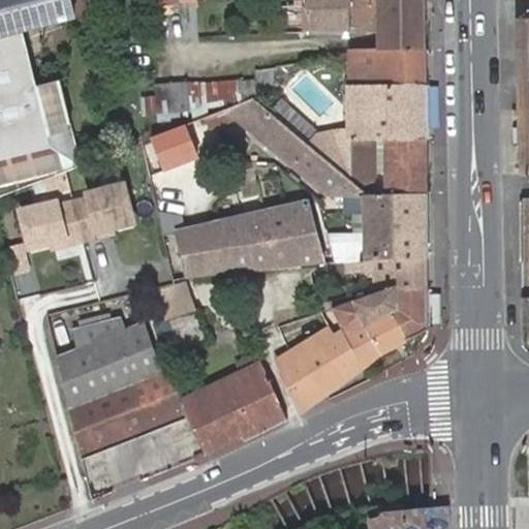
[(0,0),(0,68),(29,62),(21,32),(87,13),(84,0),(0,0)]
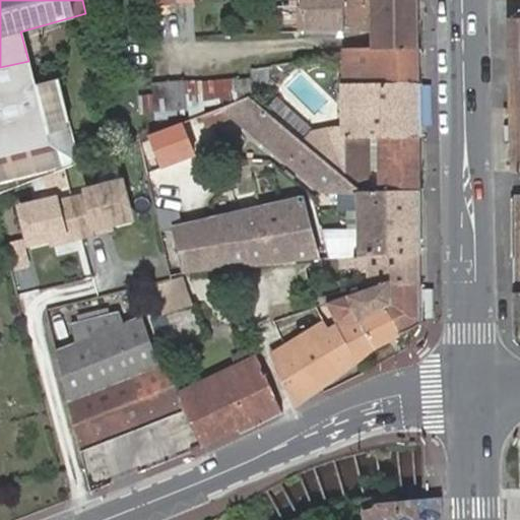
[(299,0),(289,0),(290,11),(300,11),(299,0)]
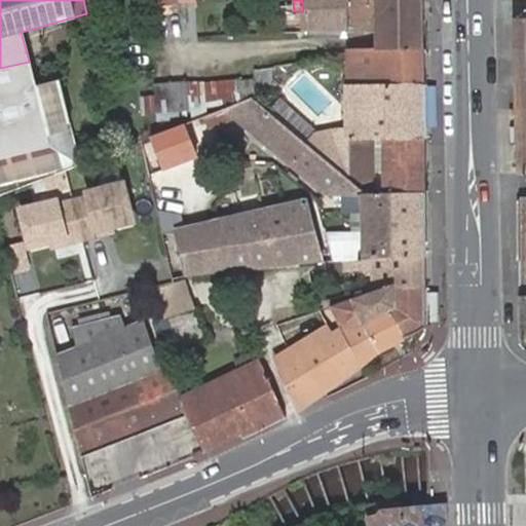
[(302,0),(303,33),(348,33),(347,0),(302,0)]
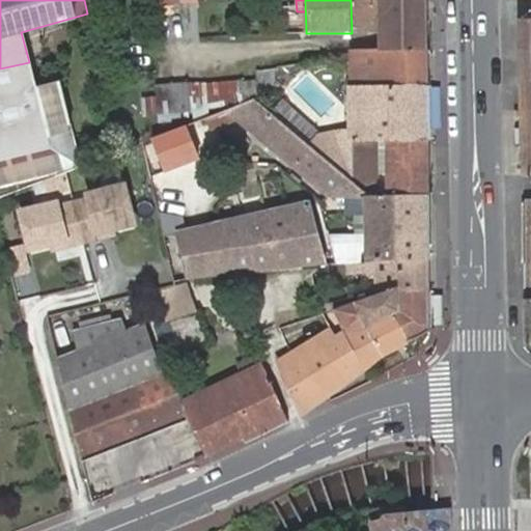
[(381,32),(425,30),(424,0),(351,0),(352,33),(381,32)]
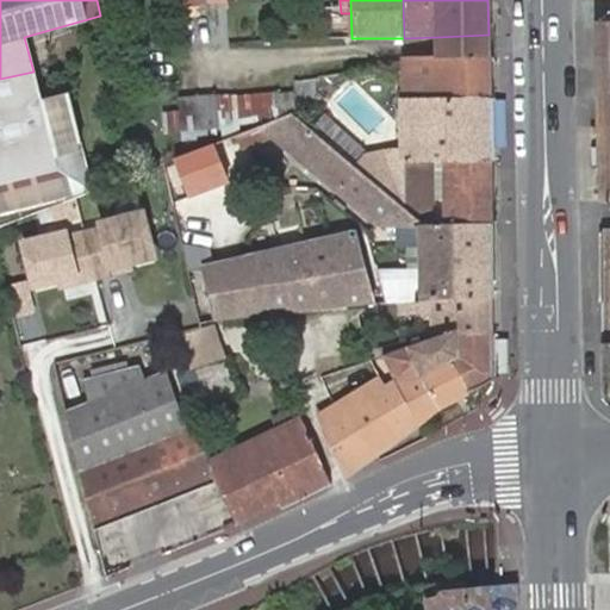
[(609,22),(593,23),(598,203),(603,205),(609,200),(609,22)]
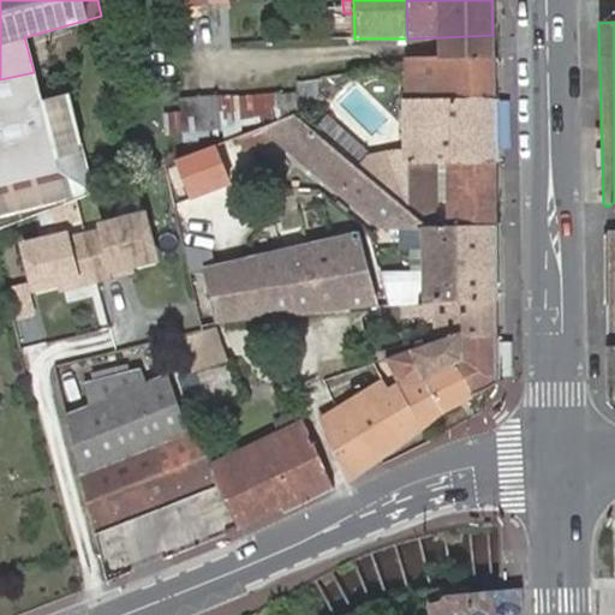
[(441,57),(493,57),(493,35),(441,37),(441,57)]
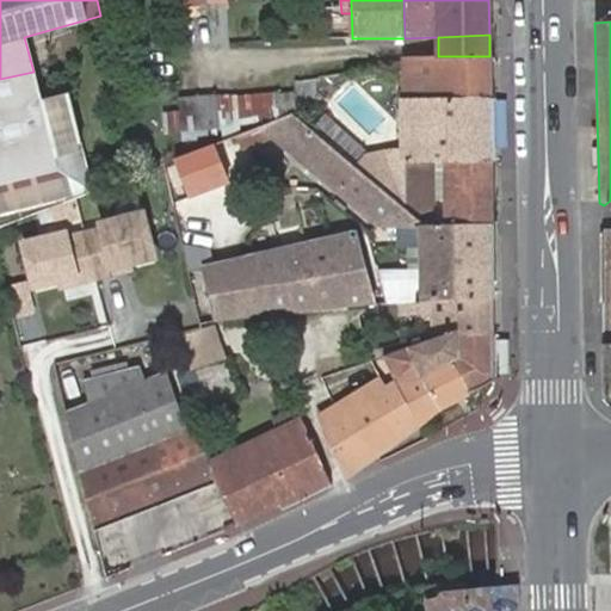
[(405,98),(489,97),(489,56),(438,56),(403,57),(403,63),(405,98)]
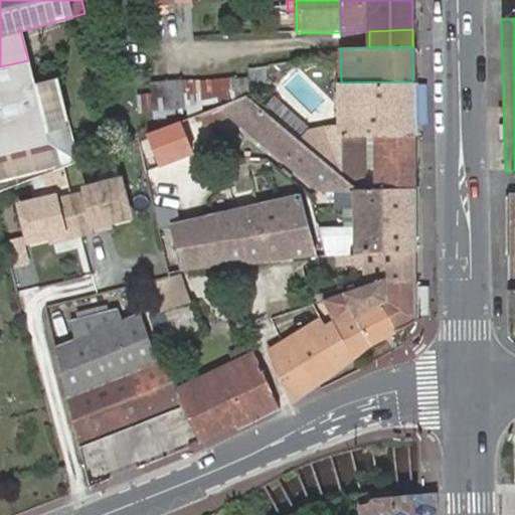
[(0,189),(76,161),(57,80),(34,86),(28,60),(0,66),(0,189)]
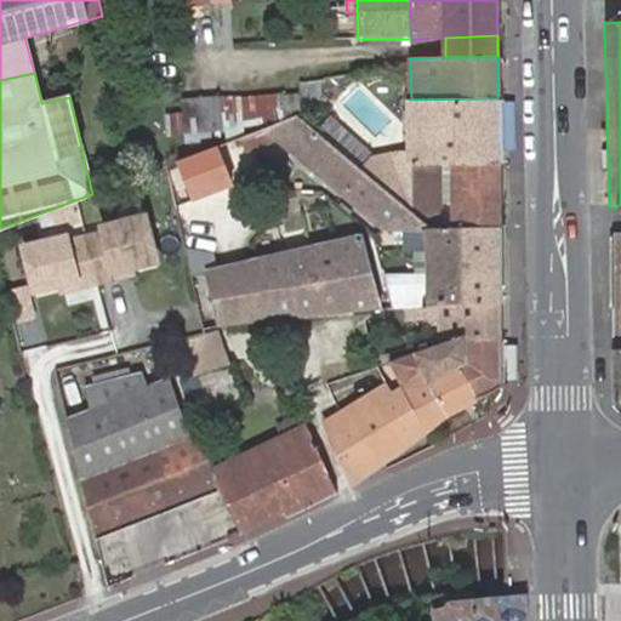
[(297,96),(226,102),(228,127),(279,123),(300,115),(298,100),(297,96)]
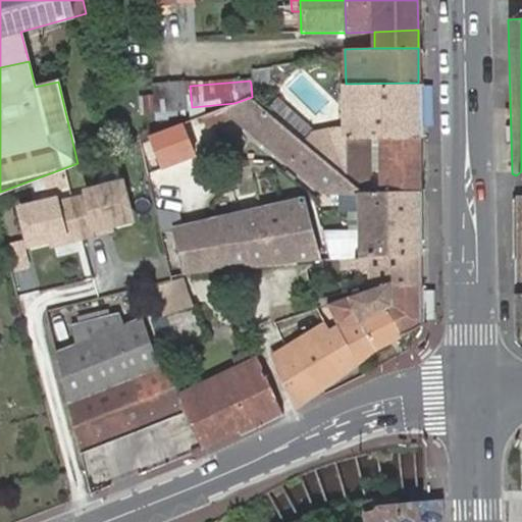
[(184,83),(154,85),(156,110),(186,108),(184,83)]
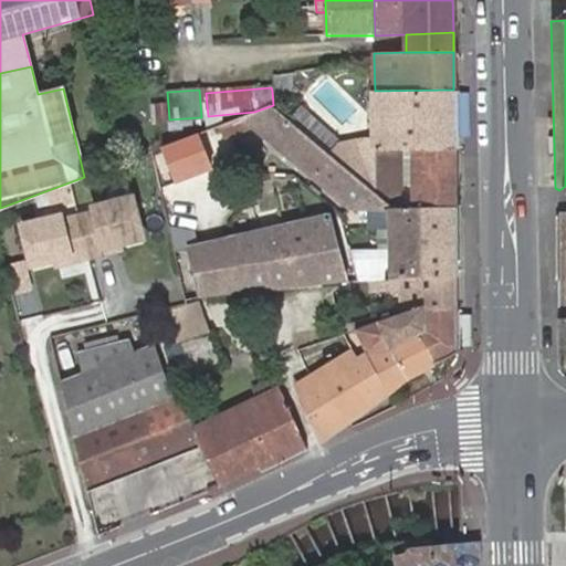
[(273,105),(282,113),(291,113),(289,90),(272,91),(273,105)]
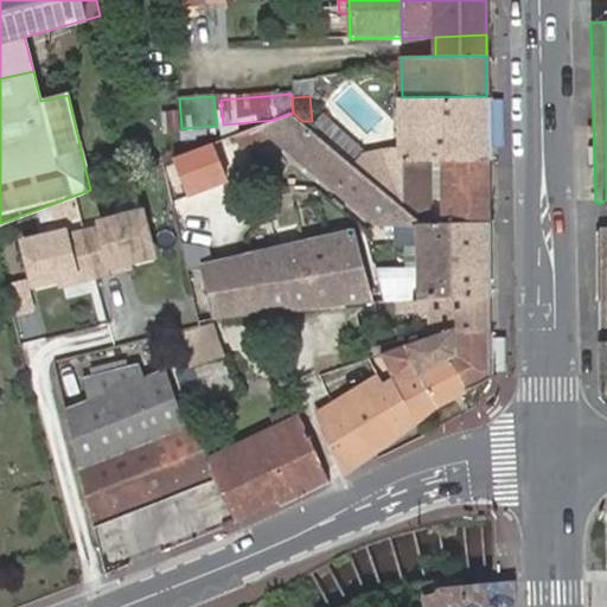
[(402,160),(487,159),(486,96),(402,97),(401,149),(388,149),(389,178),(364,155),(352,167),(402,212),(402,160)]
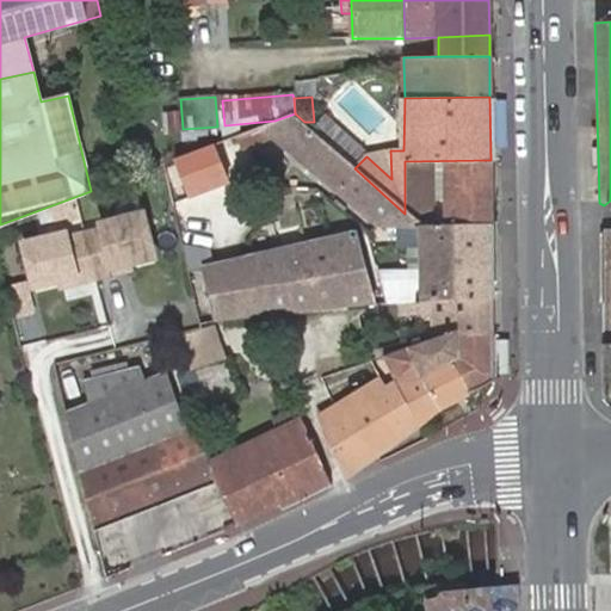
[(240,134),(244,144),(271,135),(377,234),(381,233),(423,229),(405,214),(355,168),(304,122),(295,113),(240,134)]
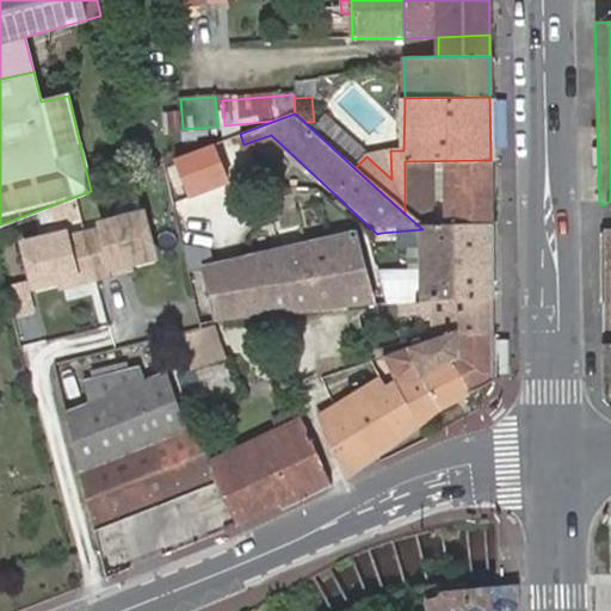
[(176,158),(189,193),(228,180),(214,144),(176,158)]
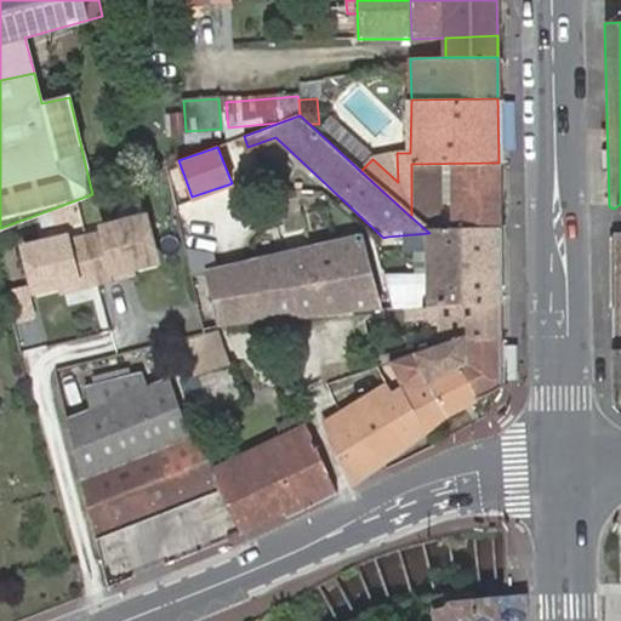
[(496,227),(499,226),(499,163),(411,164),(411,217),(429,233),(496,227)]
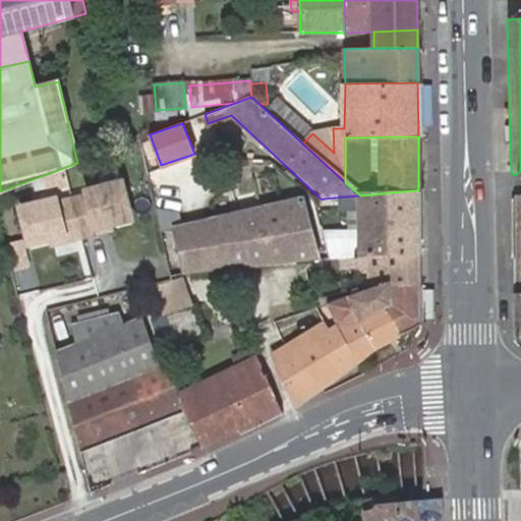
[(56,203),(55,197),(19,207),(33,258),(67,250),(68,255),(99,247),(98,243),(134,234),(121,182),(85,190),(87,195),(56,203)]
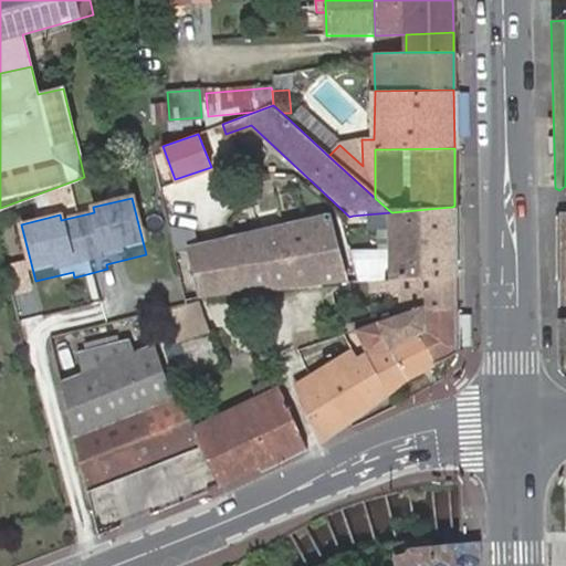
[(419,279),(457,276),(454,206),(452,207),(391,212),(396,266),(370,269),(368,248),(348,250),(358,283),(367,283),(419,279)]
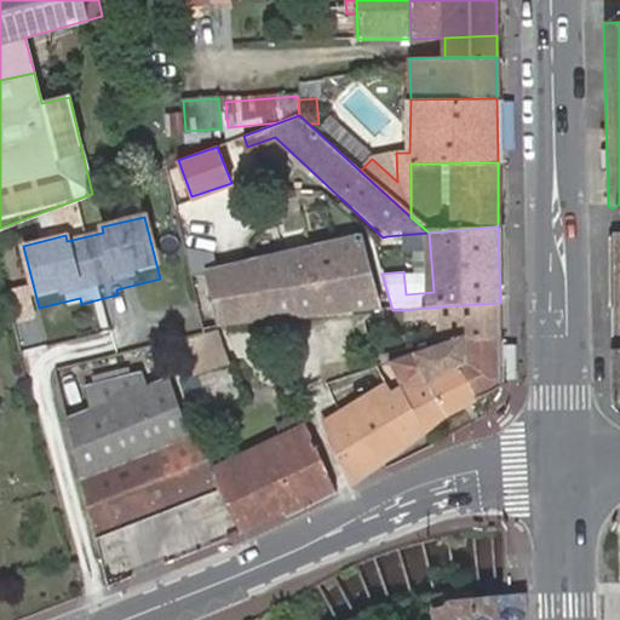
[(204,333),(260,322),(379,310),(359,242),(191,277),(204,333)]
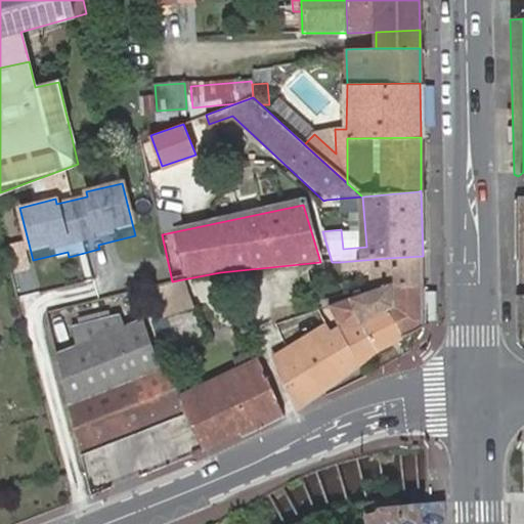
[(352,228),(341,229),(343,249),(366,247),(363,222),(351,223),(352,228)]
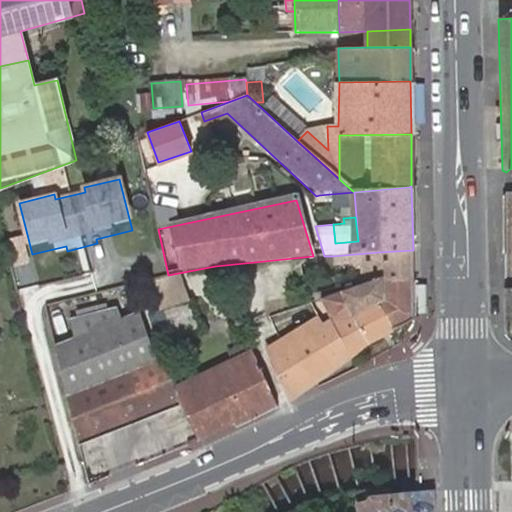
[(364,286),(413,281),(413,250),(379,252),(332,256),(334,265),(362,263),(363,280),(364,286)]
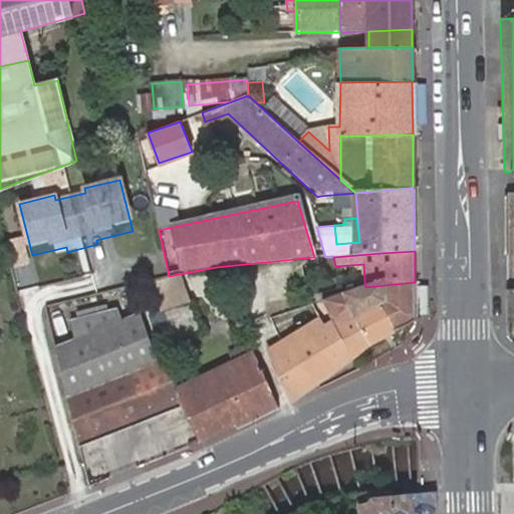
[(158,301),(172,341),(203,329),(188,290),(185,280),(154,290),(158,301)]
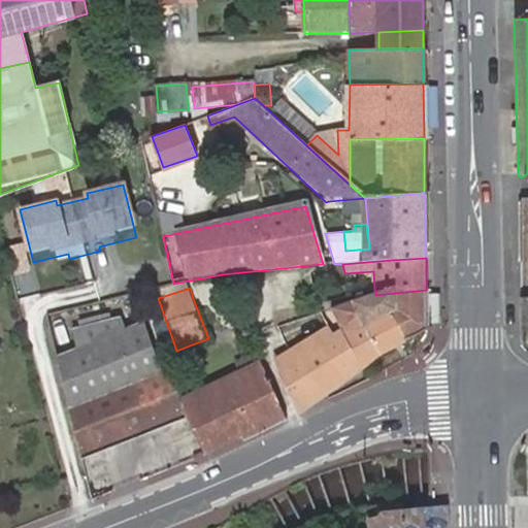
[(404,341),(426,330),(426,290),(375,295),(332,309),(341,328),(347,337),(390,314),(404,341)]
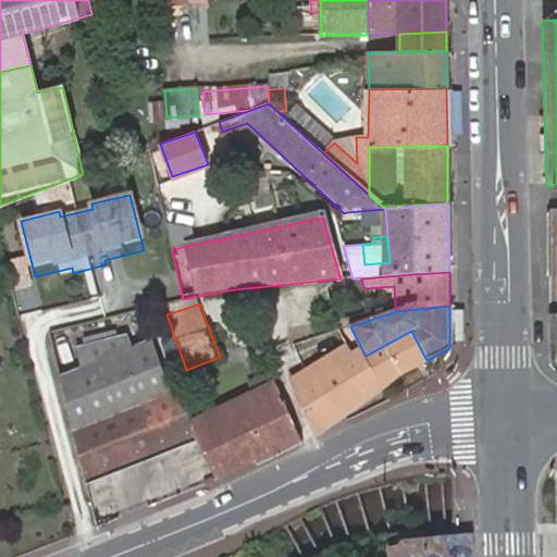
[(360,346),(350,326),(337,330),(344,341),(350,351),(360,346)]
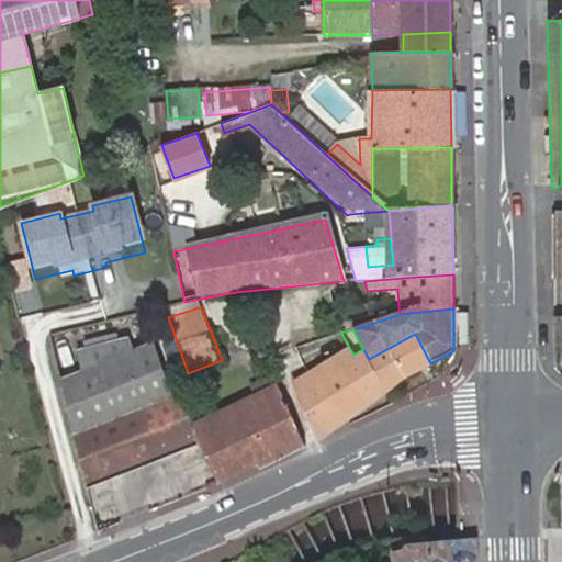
[(405,378),(430,363),(415,334),(369,359),(386,391),(405,378)]
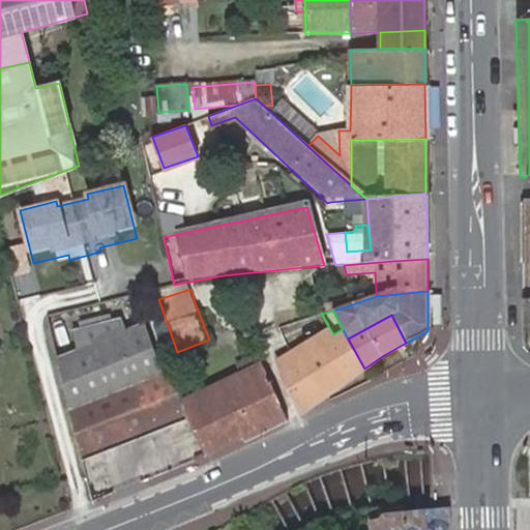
[(57,358),(69,410),(160,372),(141,320),(122,329),(119,320),(74,333),(77,350),(57,358)]
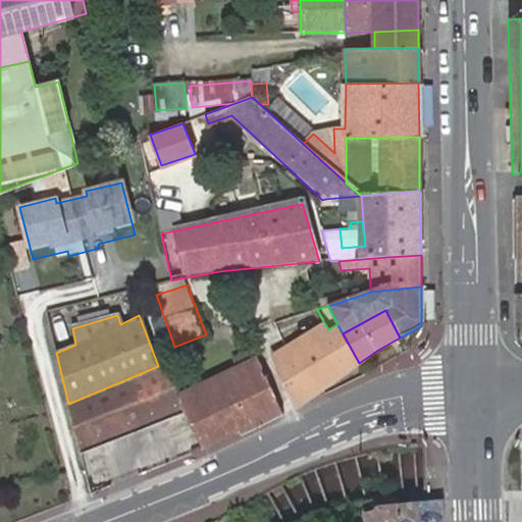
[(273,355),(276,361),(328,329),(322,319),(272,353),(273,355)]
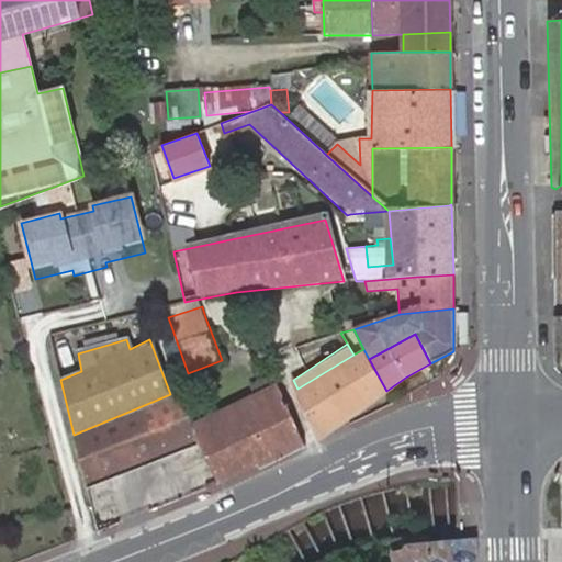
[(355,414),(386,391),(369,359),(363,349),(353,355),(298,389),(319,439),(355,414)]
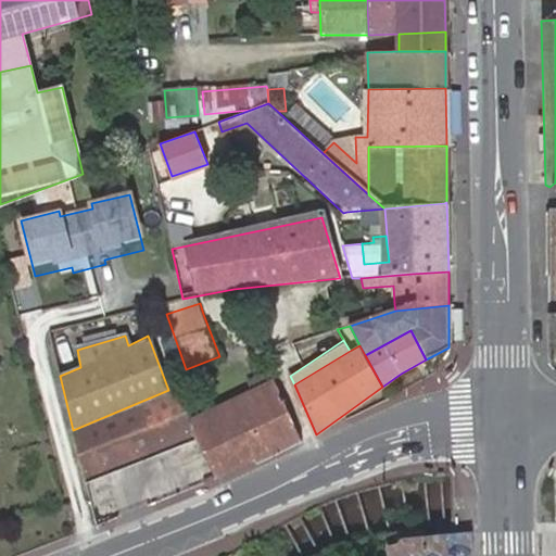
[(73,430),(87,480),(193,431),(189,419),(178,384),(168,390),(73,430)]
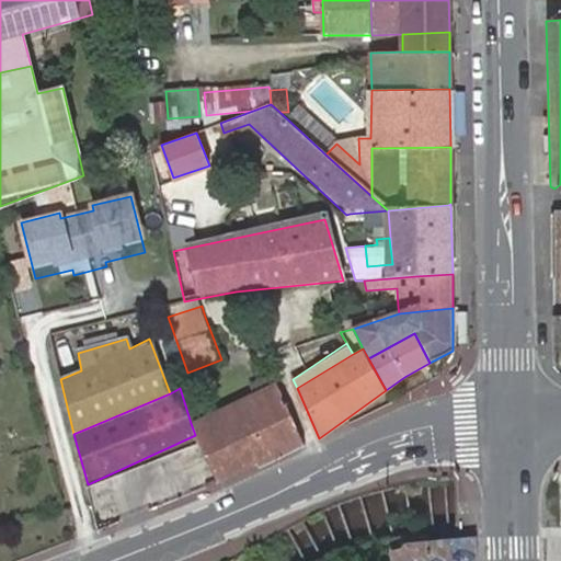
[(284,399),(281,389),(191,423),(213,477),(255,458),(260,467),(305,446),(284,399)]
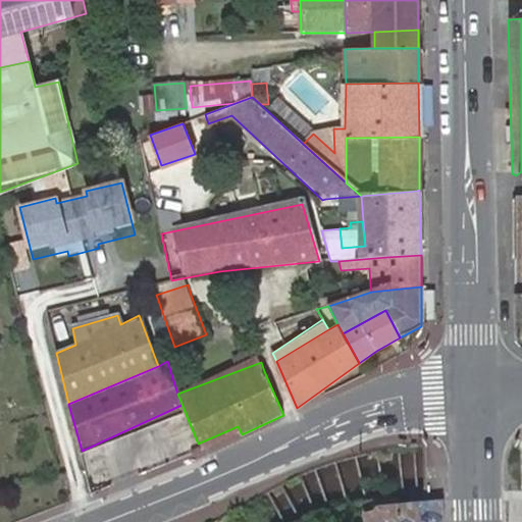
[(198,444),(202,452),(241,435),(242,434),(238,426),(198,444)]
